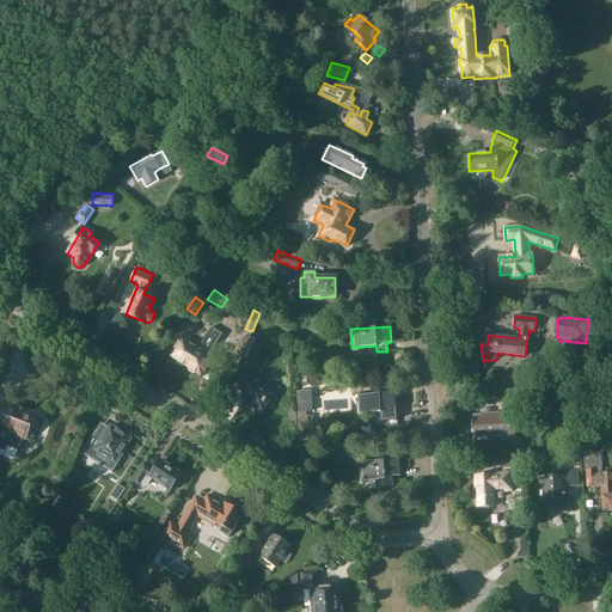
[(197,349),(185,367),(189,369),(189,371),(193,373),(195,373),(202,378),(216,355),(212,353),(222,335),(212,328),(197,349)]
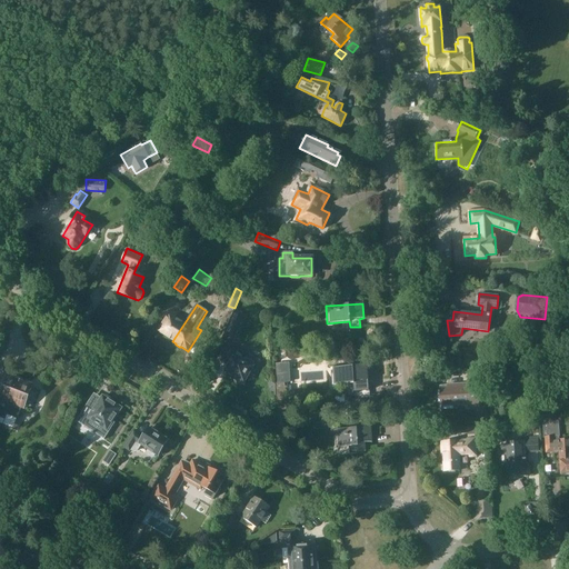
[(170,311),(157,331),(165,336),(165,338),(168,340),(170,340),(172,341),(183,325),(176,319),(180,311),(173,307),(170,311)]
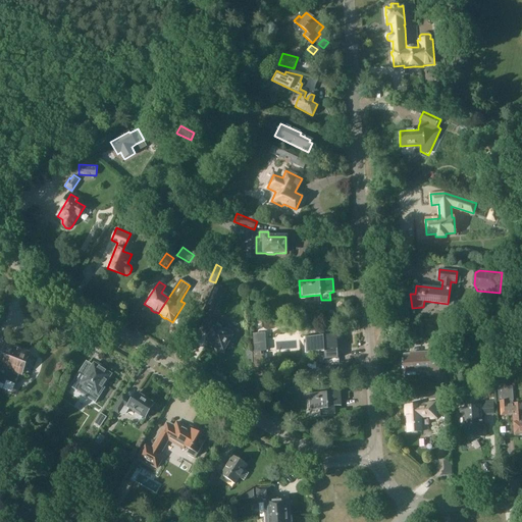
[(208,304),(207,305),(216,308),(223,292),(222,292),(214,288),(208,304)]
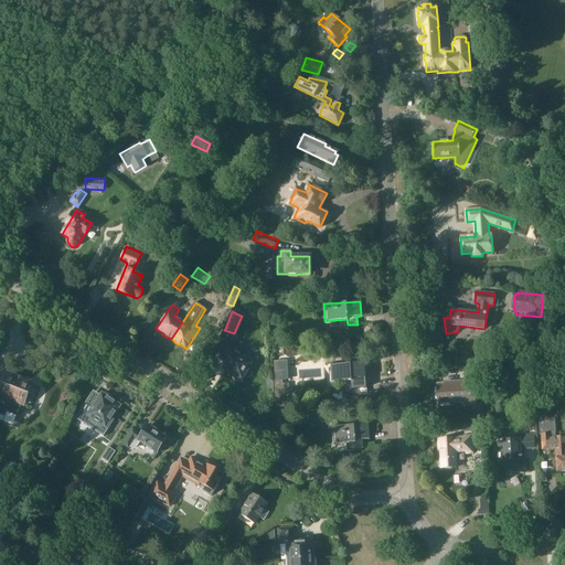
[(228,343),(222,354),(228,359),(230,360),(224,370),(242,380),(246,372),(249,373),(258,360),(246,352),(243,359),(240,356),(243,351),(233,345),(228,343)]
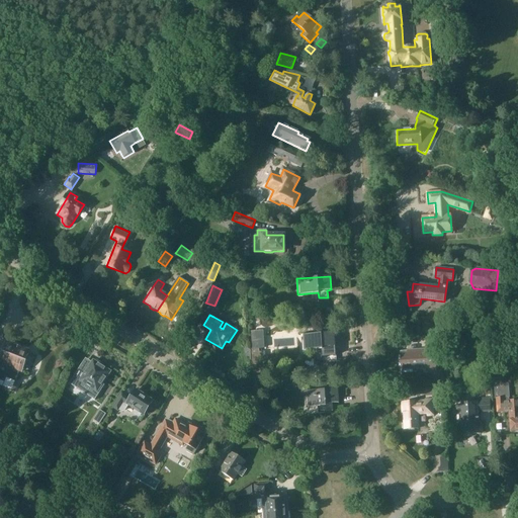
[(333,333),(304,335),(304,351),(321,350),(322,361),(335,360),(333,333)]
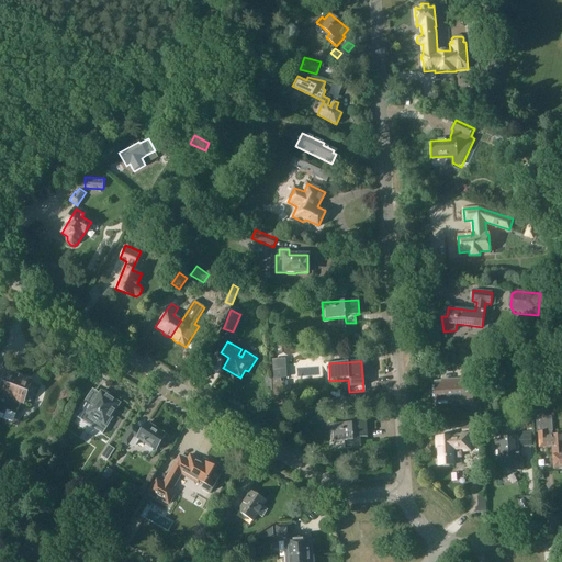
[(483,363),(461,364),(461,373),(484,372),(483,363)]
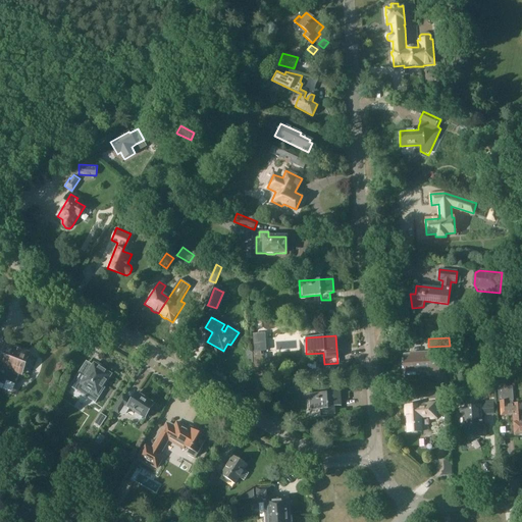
[(0,366),(0,382),(2,383),(5,382),(6,380),(12,382),(15,383),(19,374),(18,373),(19,371),(20,371),(28,355),(8,347),(1,364),(2,364),(1,367),(0,366)]
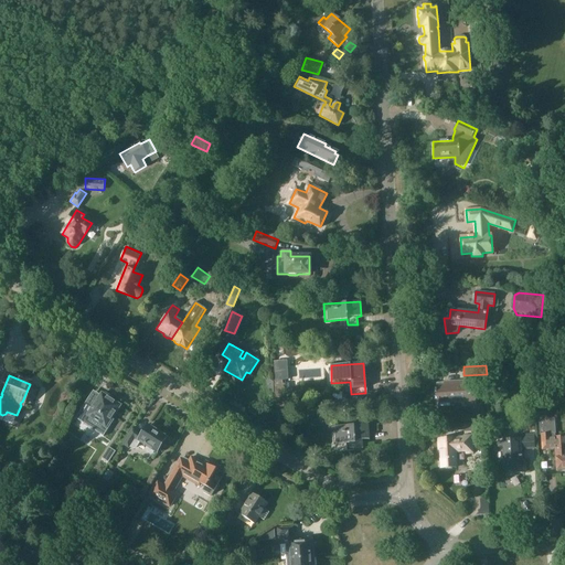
[(283,381),(274,381),(274,393),(283,392),(283,381)]
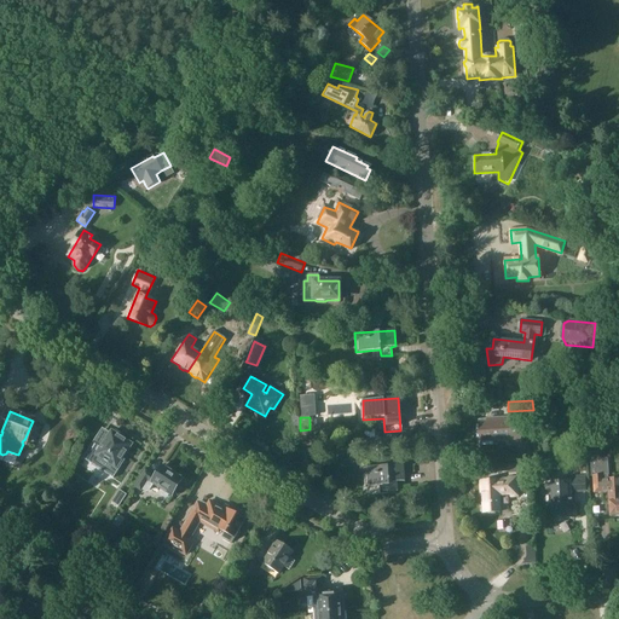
[(490,422),(478,423),(479,440),(479,443),(489,443),(489,441),(512,440),(512,444),(521,443),(519,417),(509,417),(490,418),(490,422)]
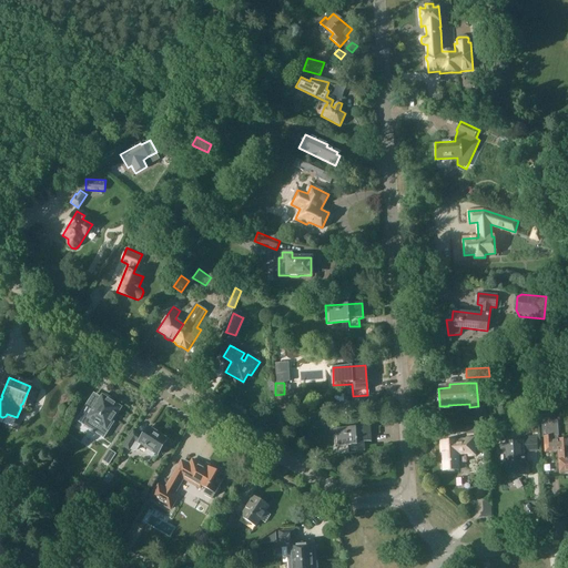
[(284,394),(275,395),(276,409),(285,408),(284,394)]
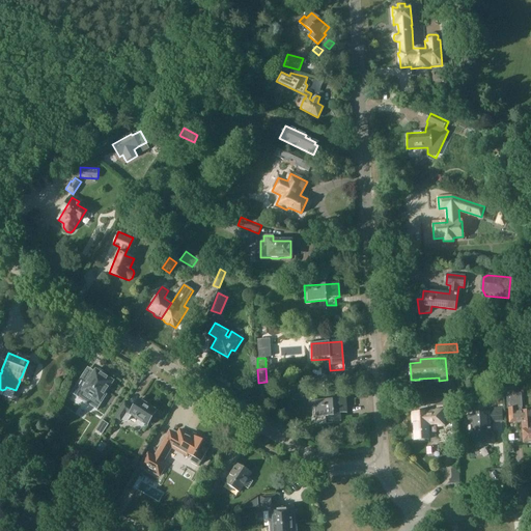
[(80,379),(71,393),(79,398),(83,391),(101,403),(100,404),(101,404),(102,403),(108,395),(106,393),(113,382),(106,376),(107,374),(99,369),(98,371),(95,370),(87,383),(81,379),(86,370),(80,379)]
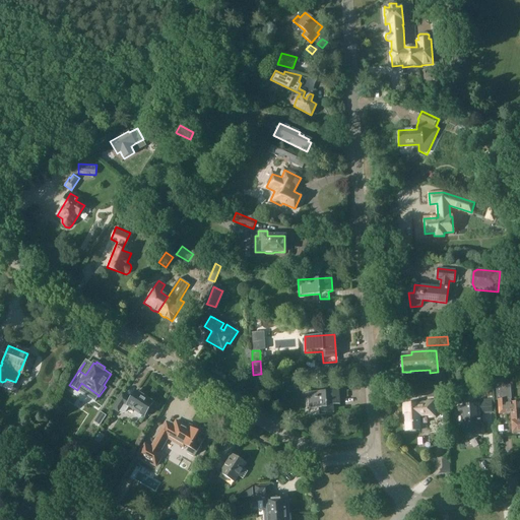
[(503,379),(495,380),(496,400),(499,400),(500,413),(507,413),(507,410),(511,410),(512,414),(513,433),(519,432),(519,401),(511,402),(511,399),(512,399),(511,385),(504,385),(503,379)]
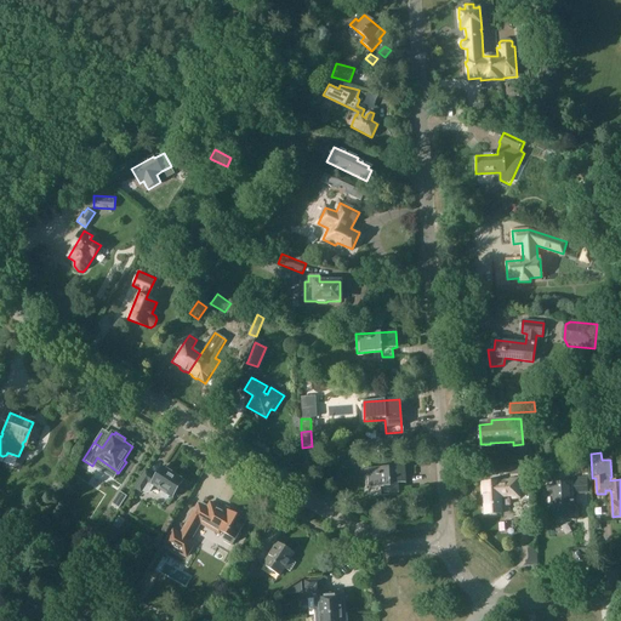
[(529,462),(510,463),(511,476),(530,474),(529,462)]
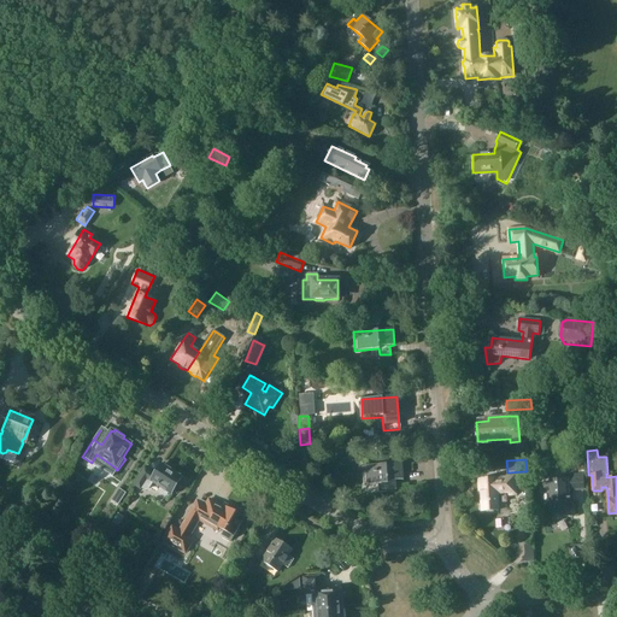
[(135,483),(134,486),(141,489),(142,488),(145,491),(150,489),(153,482),(160,487),(158,489),(166,495),(169,492),(171,493),(172,492),(182,477),(162,464),(154,475),(145,469),(135,483)]
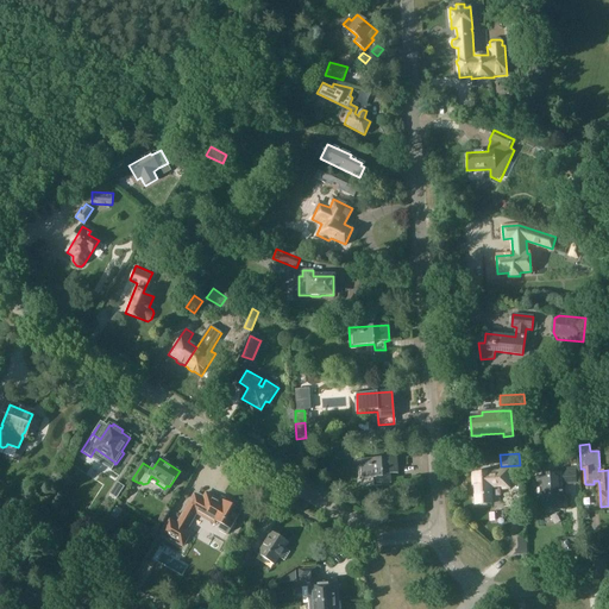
[(397,458),(358,460),(359,479),(376,478),(377,484),(390,483),(390,475),(397,473),(397,458)]
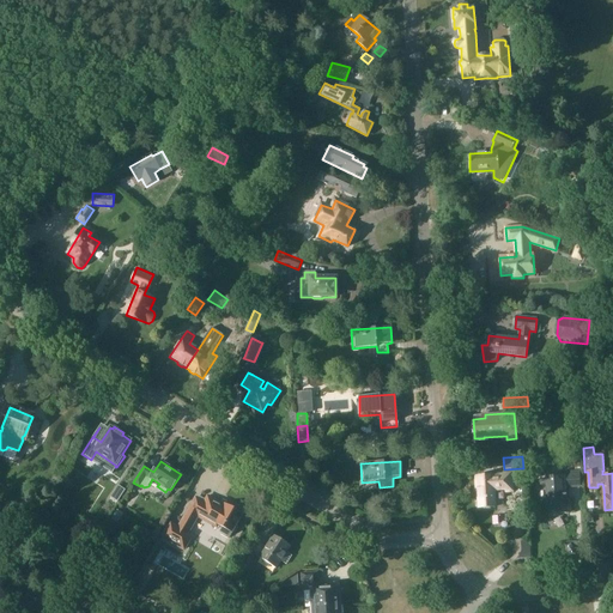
[(546,478),(541,478),(541,485),(547,484),(547,489),(548,507),(548,515),(551,514),(552,516),(558,516),(559,514),(570,513),(569,495),(566,495),(564,495),(564,489),(564,487),(580,486),(578,472),(563,473),(563,477),(546,478)]
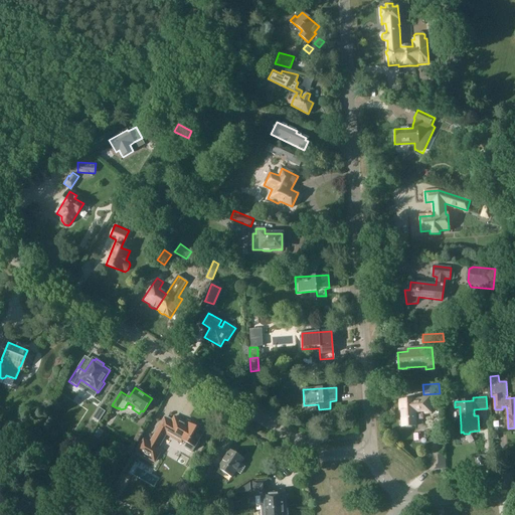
[(422,398),(399,399),(400,410),(400,412),(401,413),(402,427),(415,426),(414,412),(424,411),(424,414),(432,413),(432,410),(431,397),(422,397),(422,398)]
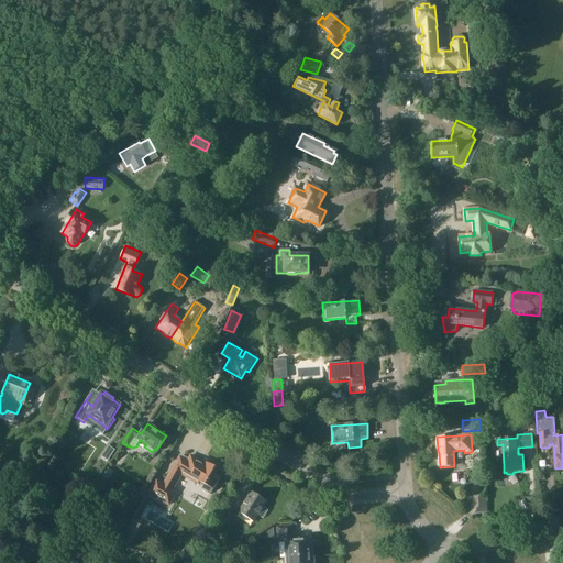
[(109,445),(101,456),(102,457),(103,455),(109,459),(108,461),(109,461),(116,450),(109,445)]
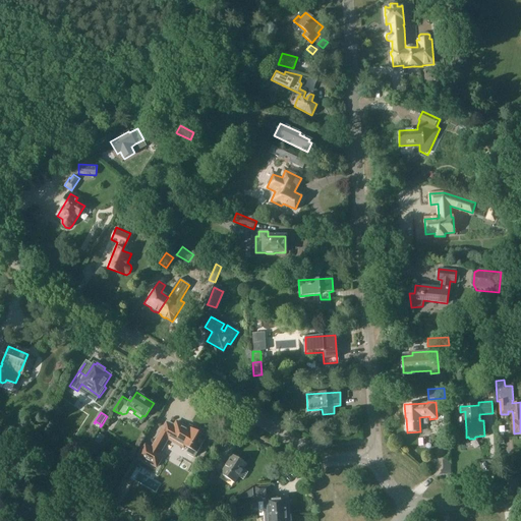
[(145,445),(138,456),(157,466),(163,455),(159,453),(160,451),(161,451),(168,440),(169,440),(170,438),(190,450),(188,453),(194,457),(197,452),(199,452),(201,449),(200,447),(207,437),(190,427),(191,426),(190,426),(188,429),(179,424),(178,427),(174,425),(173,427),(168,424),(168,423),(166,423),(165,425),(153,447),(154,447),(153,449),(145,445)]
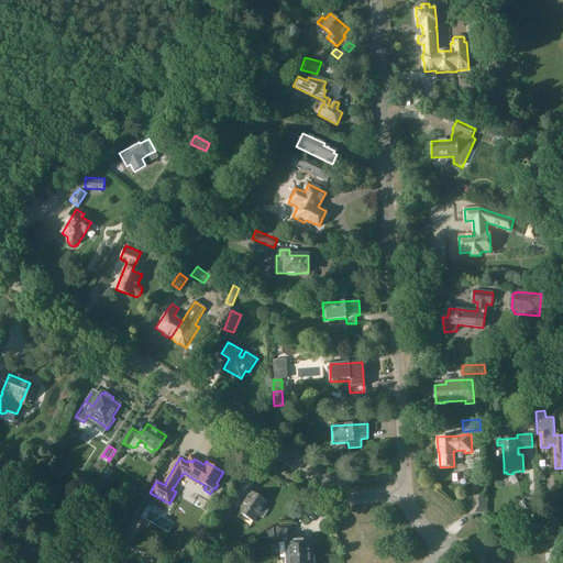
[(102,474),(92,490),(99,495),(109,478),(102,474)]
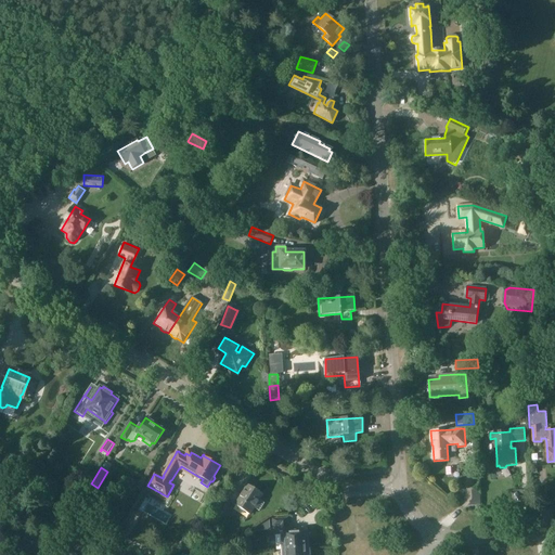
[(242,495),(235,505),(249,515),(254,508),(257,510),(259,512),(265,503),(262,502),(259,500),(263,494),(246,482),(239,494),(242,495)]
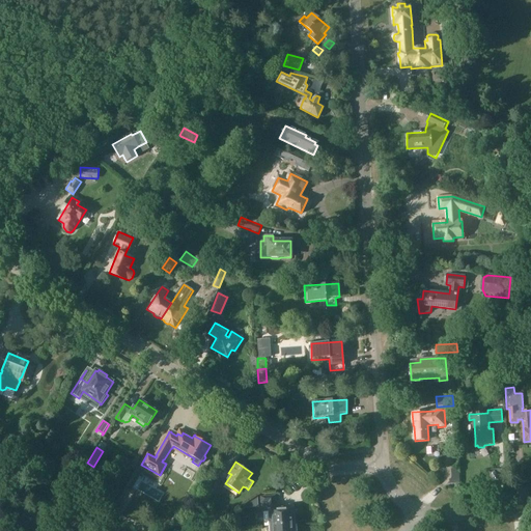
[(216,477),(208,488),(215,492),(222,480),(216,477)]
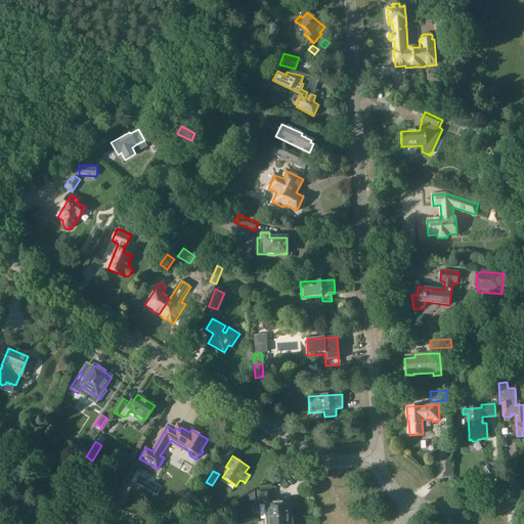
[(54,480),(53,489),(64,490),(66,481),(54,480)]
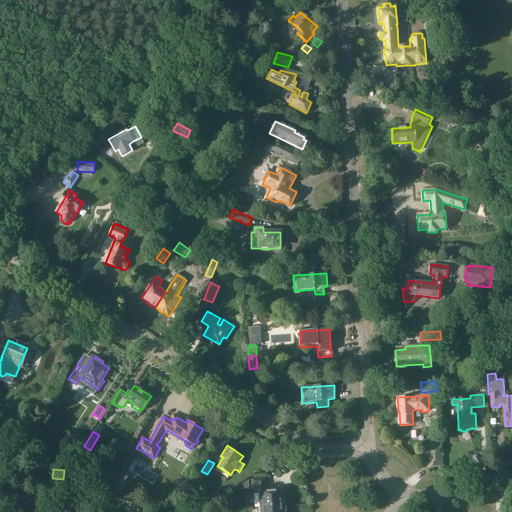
[(265,478),(251,479),(252,486),(258,485),(260,507),(285,506),(284,498),(283,497),(282,490),(282,489),(282,488),(281,488),(281,487),(280,487),(279,487),(278,487),(277,487),(277,488),(276,488),(276,489),(275,490),(268,491),(268,487),(266,487),(265,478)]
